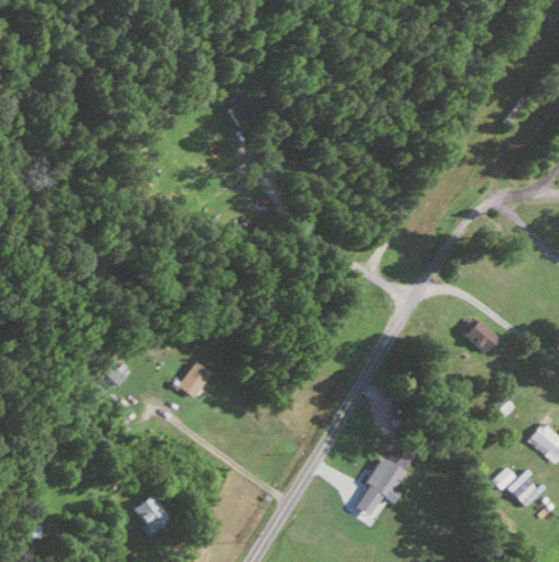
[(226,110),(238,131),(262,117),(251,96),(226,110)]
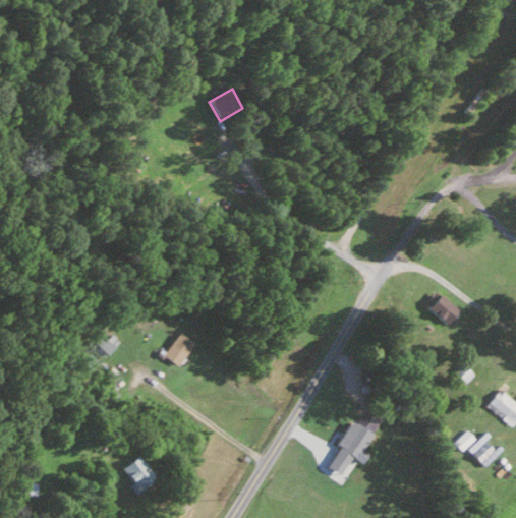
[(459,310),(440,294),(428,308),(448,324),(459,310)]
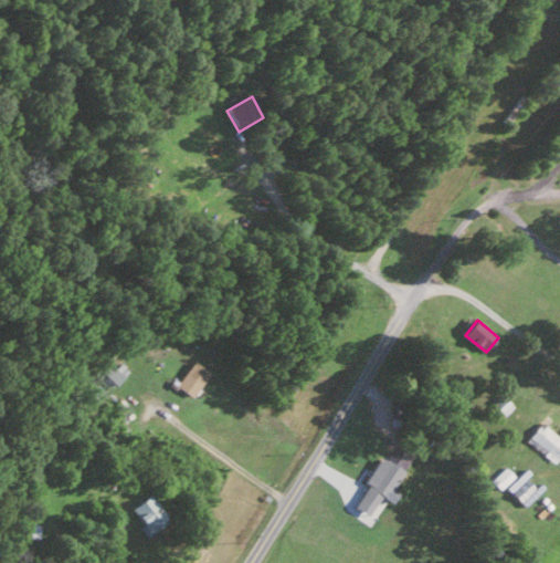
[(102,372),(117,386),(125,377),(111,363),(102,372)]
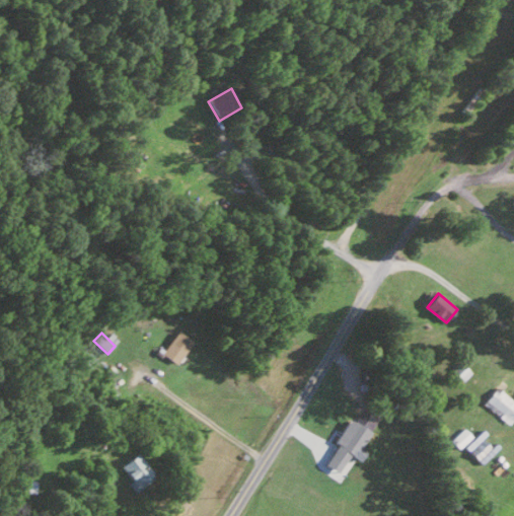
[(163,356),(179,365),(194,342),(177,333),(163,356)]
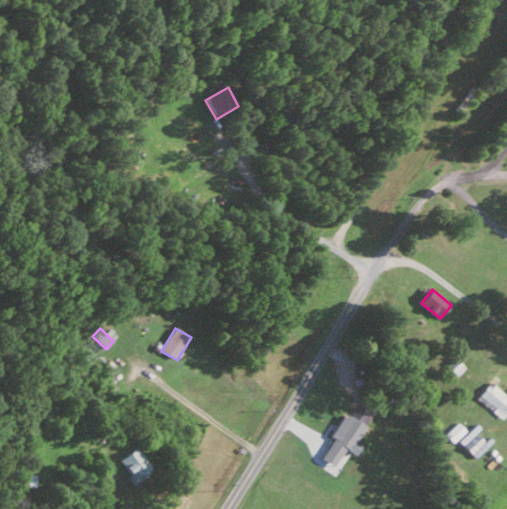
[(505,419),(506,417),(506,394),(490,383),(478,401),(505,419)]
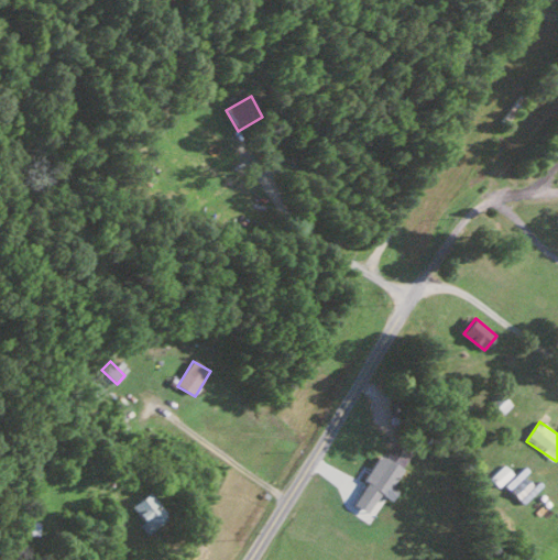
[(405,470),(382,454),(365,481),(369,483),(356,505),(369,514),(382,494),(394,501),(400,491),(394,487),(405,470)]
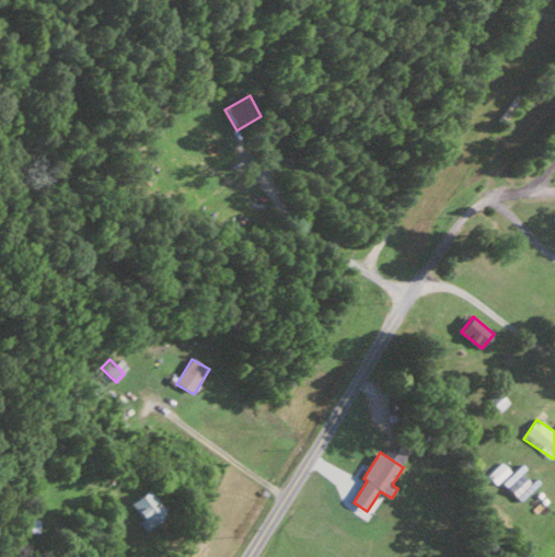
[(489,477),(498,487),(512,472),(503,463),(489,477)]
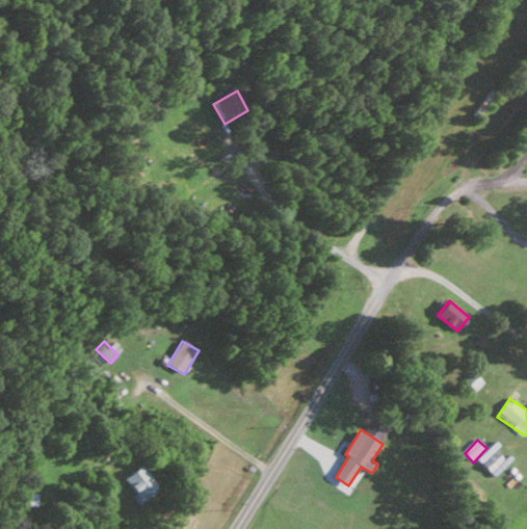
[(495,446),(479,460),(495,477),(510,463),(495,446)]
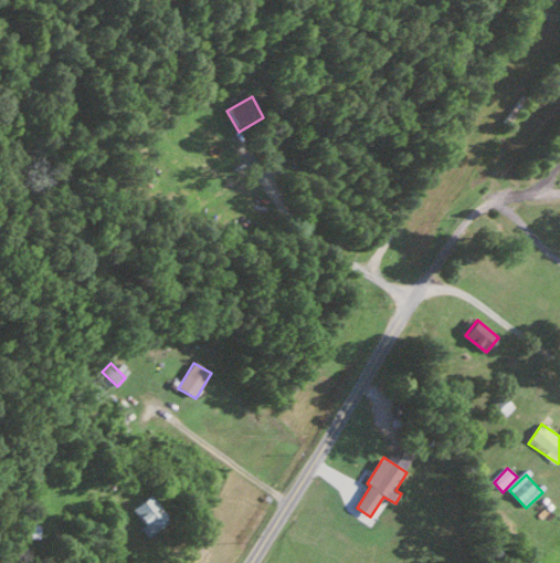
[(133,507),(150,537),(171,524),(154,494),(133,507)]
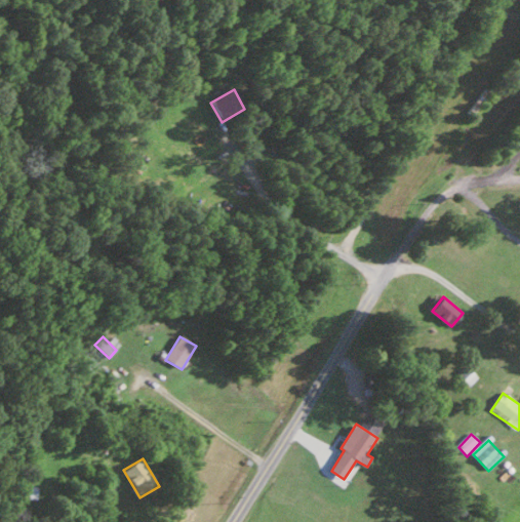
[(107,499),(118,489),(108,478),(96,489),(107,499)]
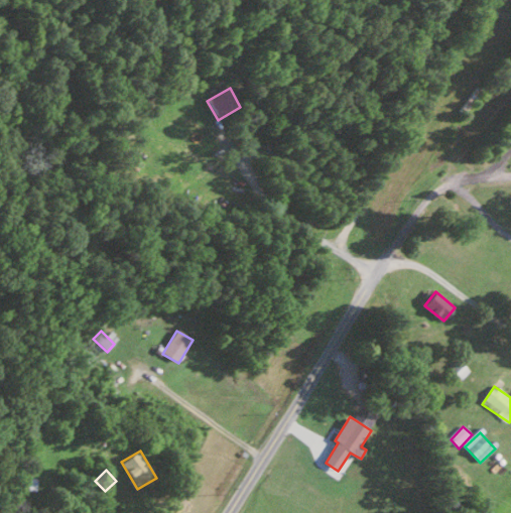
All buildings are outlined.
